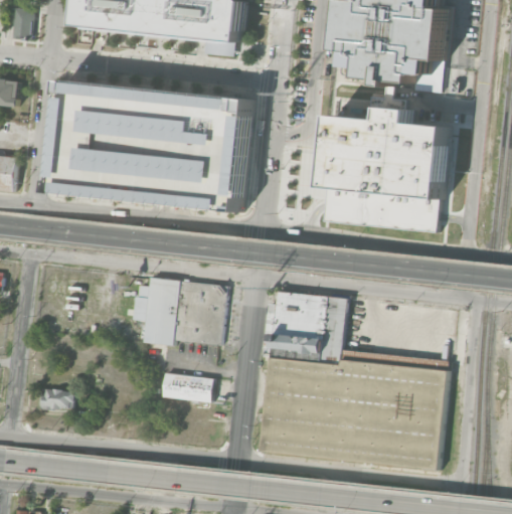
[(243,0),(243,1),(238,43),(76,27),(78,0),(243,0)]
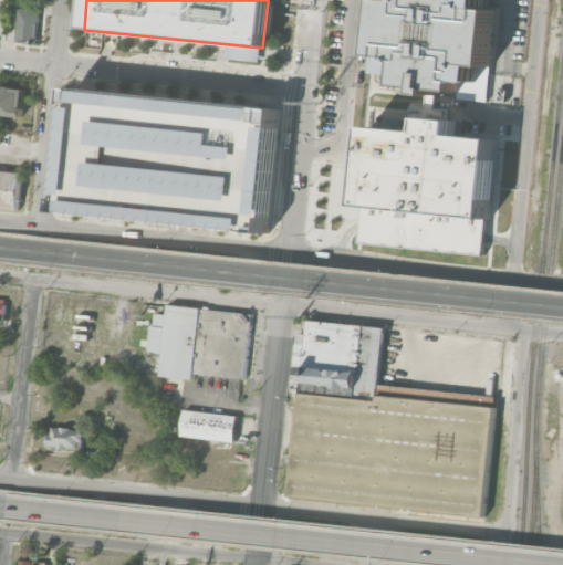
[(392,0),(392,1),(379,0),(374,60),(385,61),(384,72),(399,74),(398,85),(421,87),(420,94),(433,95),(434,89),(486,94),(494,9),(483,8),(483,0),(392,0)]
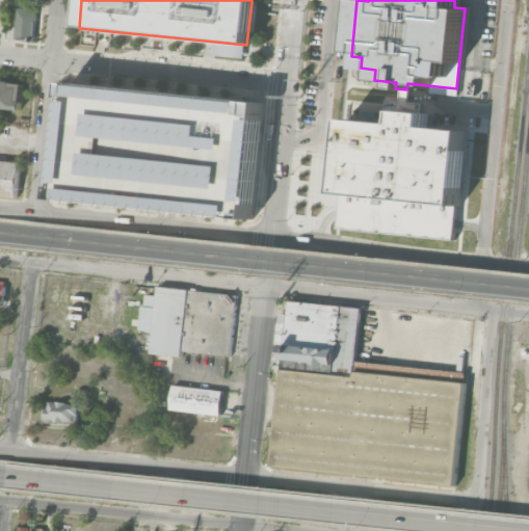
[(32,42),(33,9),(14,9),(12,41),(32,42)]
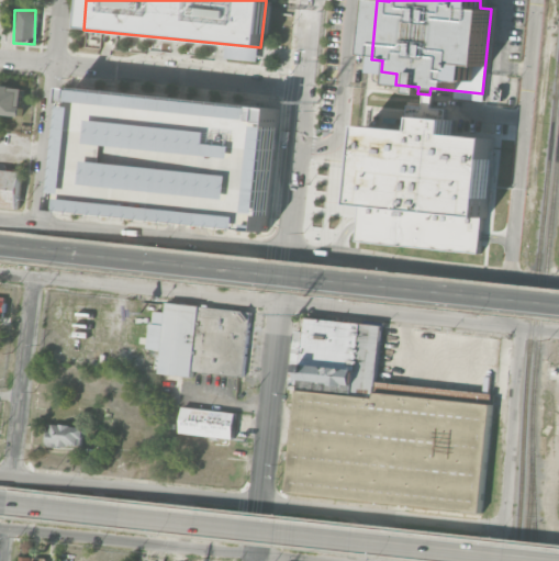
[(481,101),(482,85),(454,83),(454,100),(481,101)]
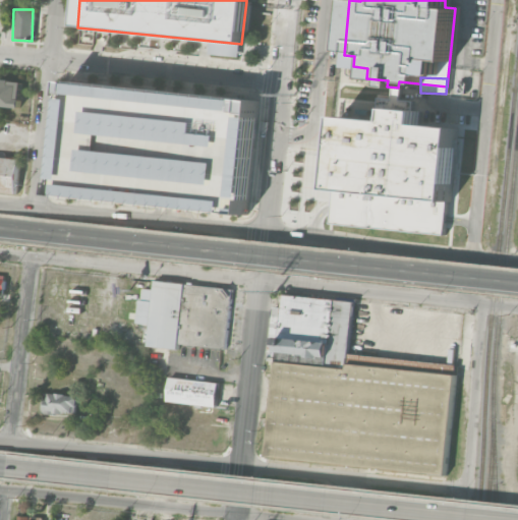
[(0,106),(18,108),(19,81),(0,80),(0,106)]
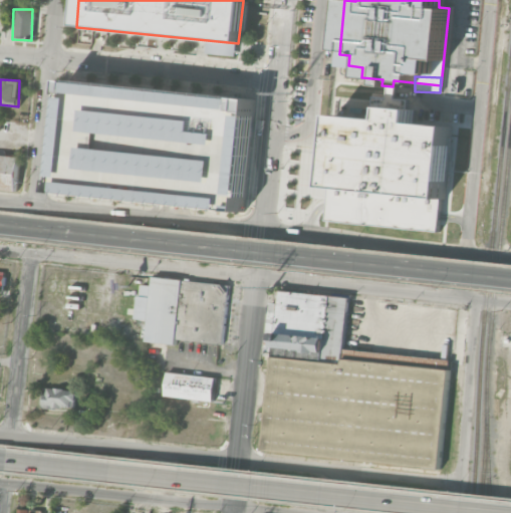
[(64,81),(251,99),(240,214),(53,195),(64,81)]
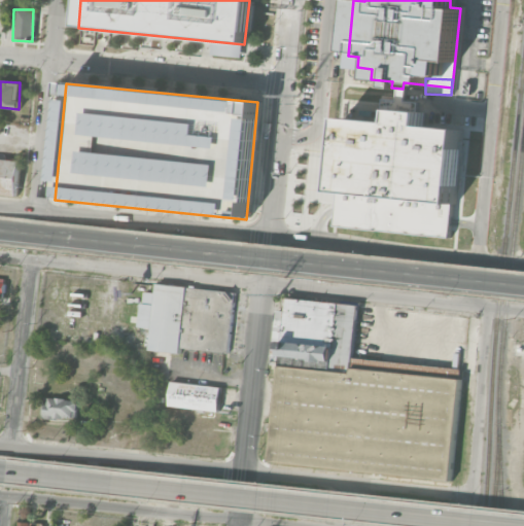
[(333,228),(450,237),(458,130),(422,127),(423,113),(392,110),(391,123),(341,118),(333,228)]
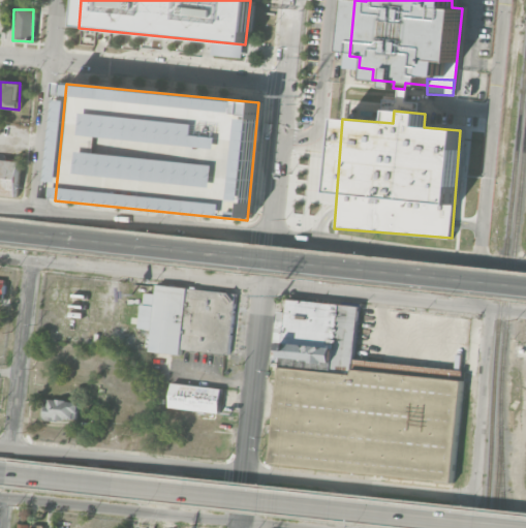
[(18,162),(0,159),(0,195),(14,197),(18,162)]
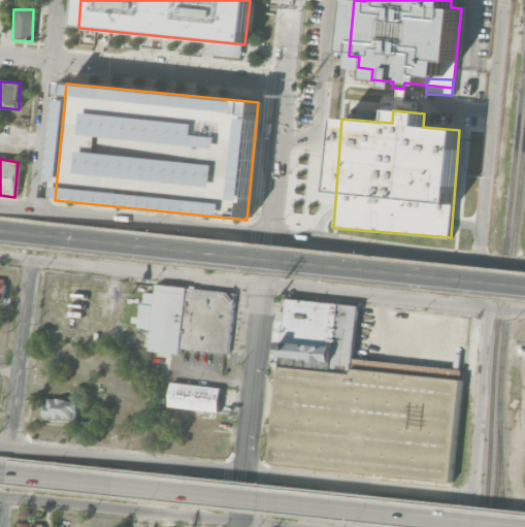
[(233,293),(155,286),(154,294),(139,293),(136,329),(150,330),(148,352),(178,355),(178,350),(228,354),(233,293)]
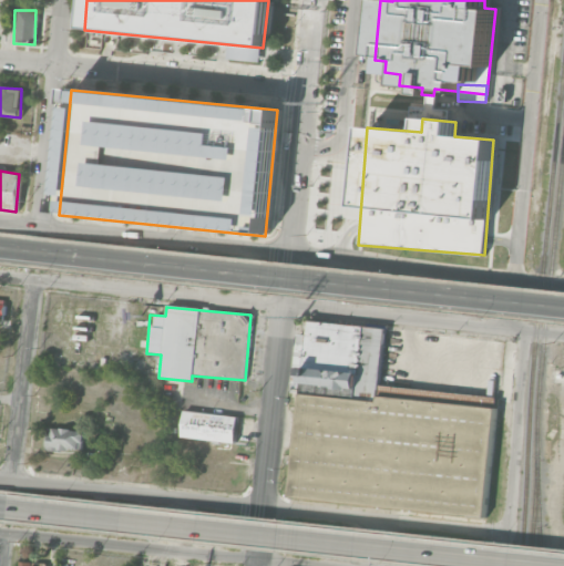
[(381,329),(373,395),(372,401),(296,392),(305,319),(381,329)]
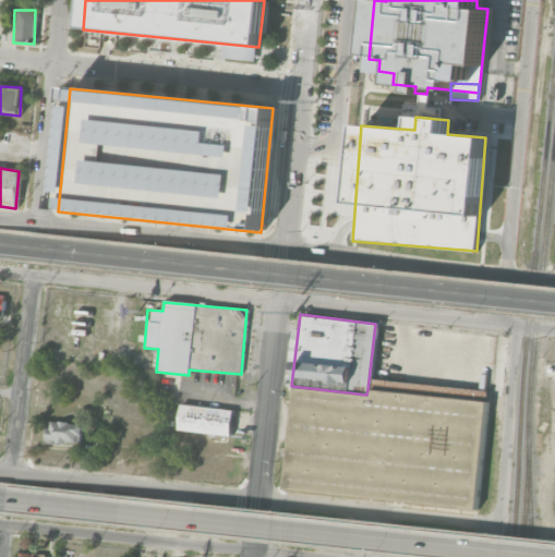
[(291,386),(280,484),(471,505),(482,400),(368,389),(366,395),(291,386)]
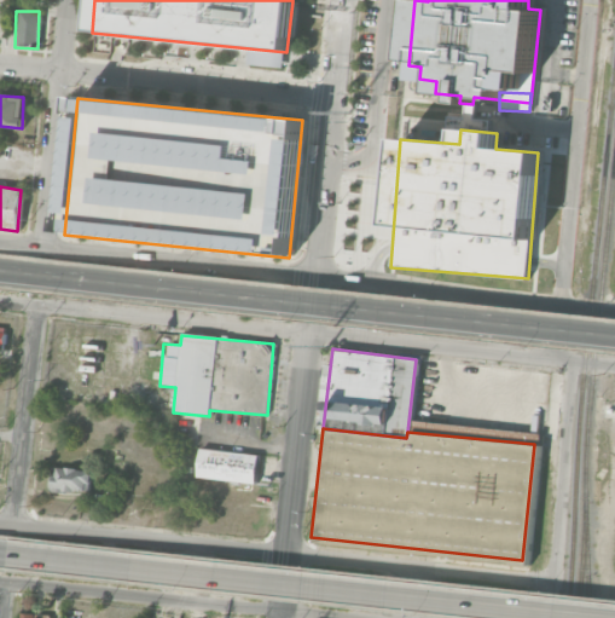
[(195,478),(254,484),(257,455),(198,449),(195,478)]
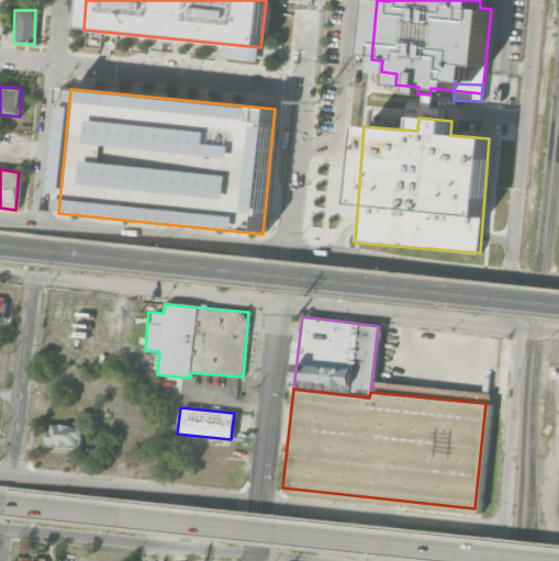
[(79,447),(80,427),(45,425),(45,446),(79,447)]
